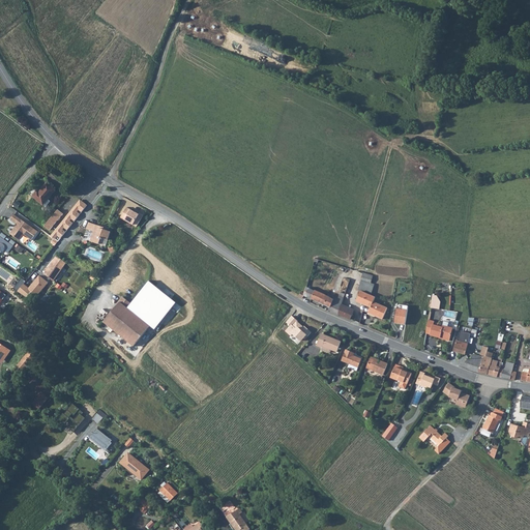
[(38,193),(37,192),(32,197),(47,207),(51,201),(49,199),(55,189),(46,183),(38,193)]
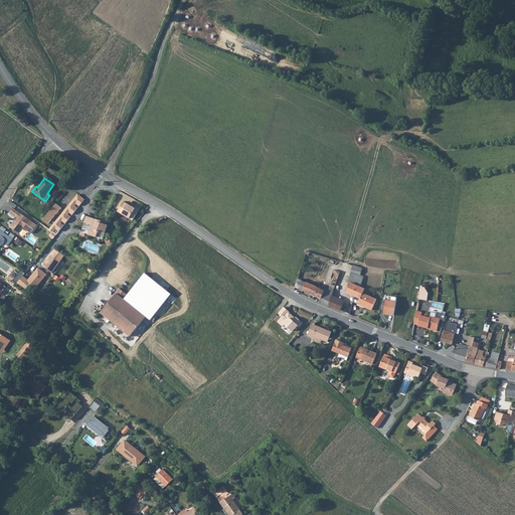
[(77,194),(49,230),(57,235),(84,200),(77,194)]
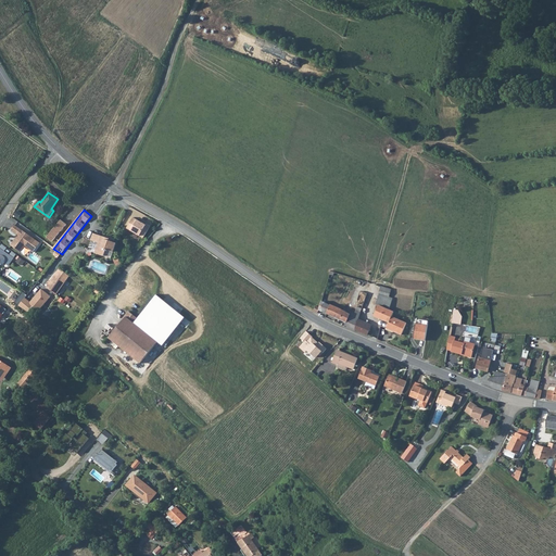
[(133,218),(126,229),(135,234),(143,239),(150,227),(133,218)]
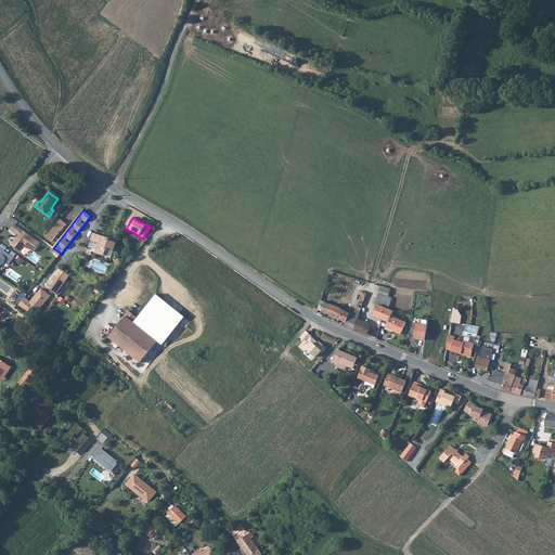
[(47,237),(53,242),(67,224),(62,220),(47,237)]
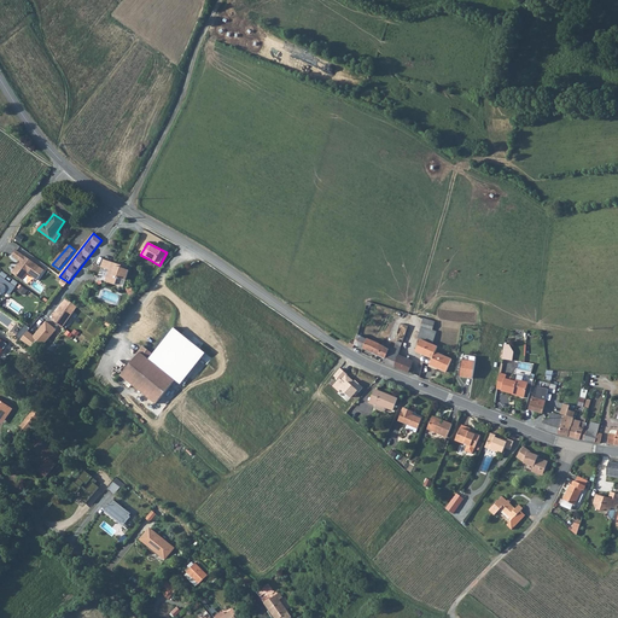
[(24,257),(17,251),(13,256),(21,262),(13,274),(23,281),(28,274),(38,280),(45,270),(25,256),(24,257)]
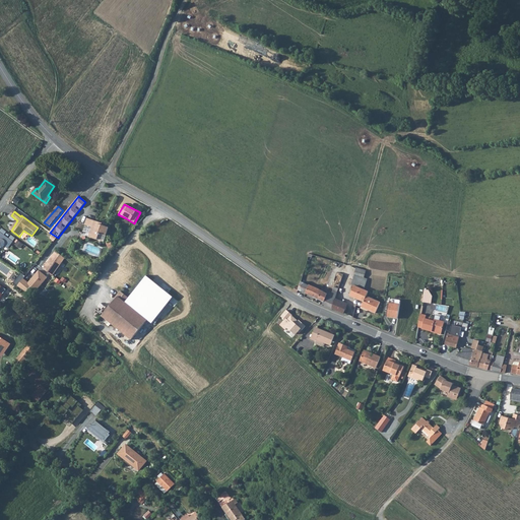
[(105,221),(88,216),(86,223),(93,225),(90,236),(99,239),(100,234),(102,234),(103,233),(108,235),(111,226),(104,223),(105,221)]
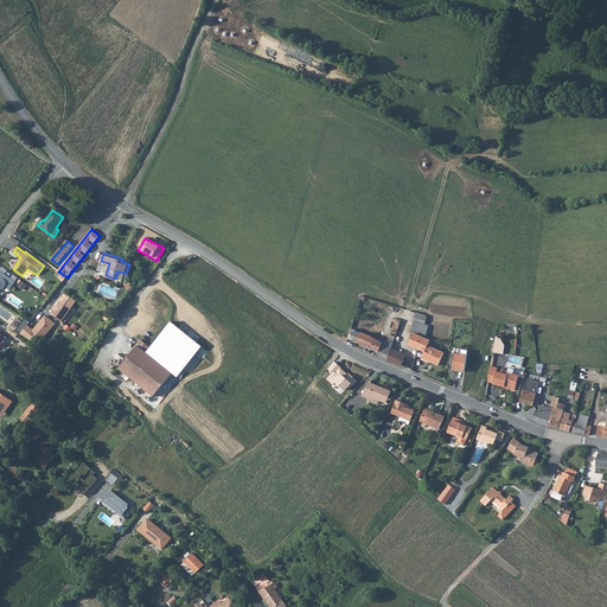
[(0,269),(0,286),(6,285),(11,287),(16,280),(18,278),(13,274),(11,276),(5,273),(0,269)]
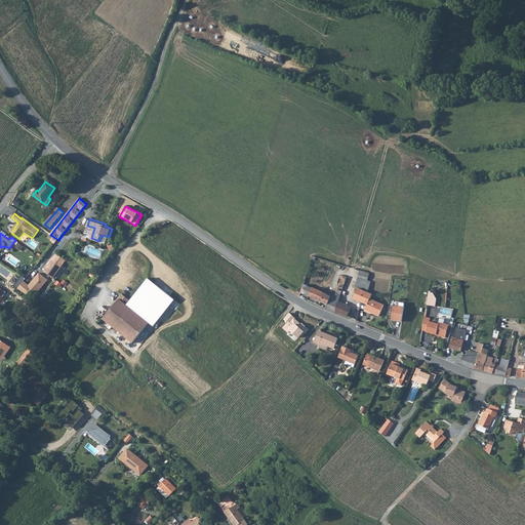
[(56,253),(43,272),(52,279),(66,260),(56,253)]
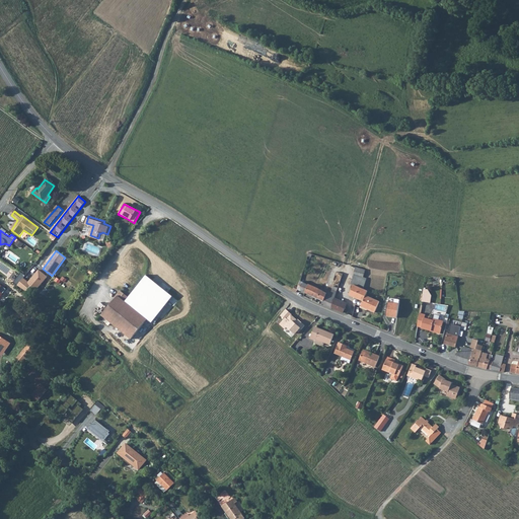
[(354,286),(349,295),(358,299),(361,288),(366,270),(356,267),(351,285),(354,286)]
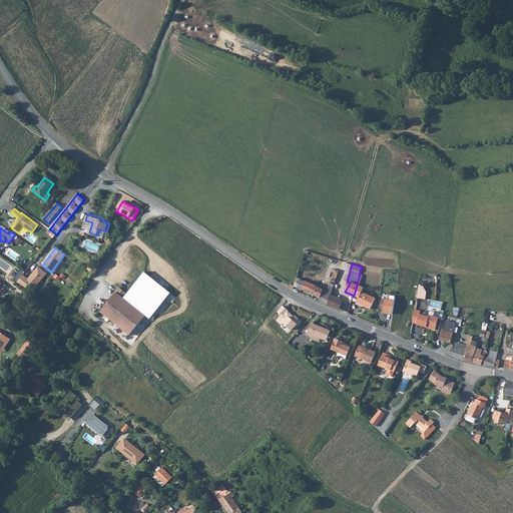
[(38,267),(29,279),(24,275),(18,284),(27,290),(32,284),(38,288),(47,274),(38,267)]
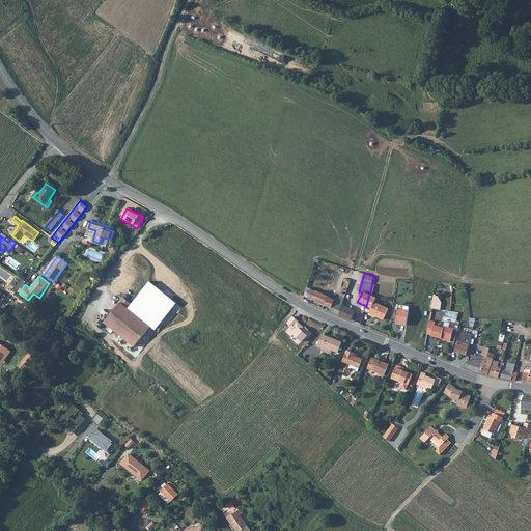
[(19,291),(26,283),(22,280),(15,288),(19,291)]
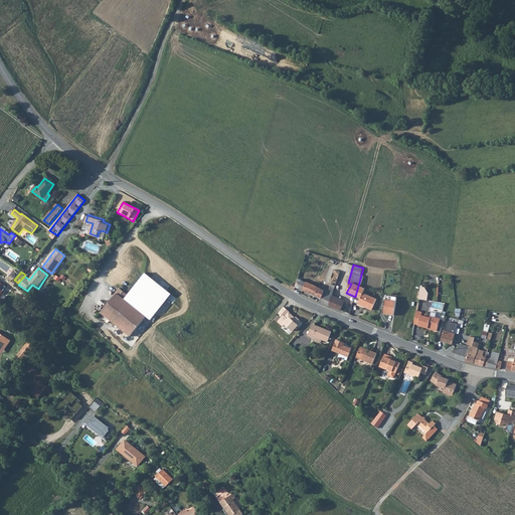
[(145,274),(137,284),(163,305),(172,295),(145,274)]
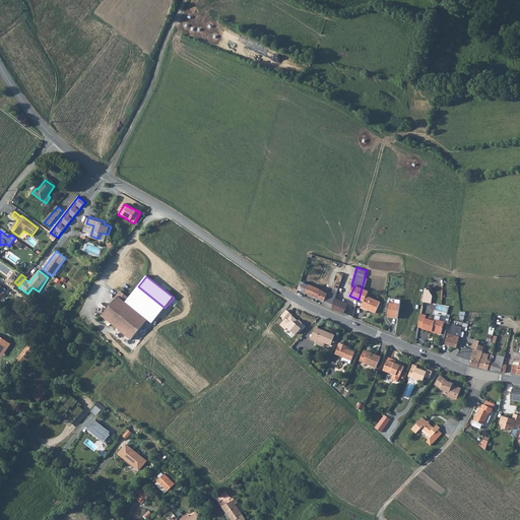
[(332,309),(335,299),(337,291),(333,290),(332,294),(329,291),(328,294),(310,285),(309,286),(300,282),(299,287),(295,286),(293,290),(298,293),(299,290),(324,303),(323,306),(332,309)]
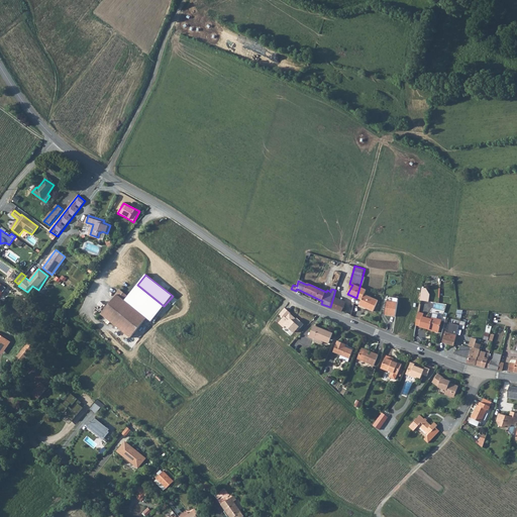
[(359,287),(356,298),(363,300),(359,306),(374,312),(379,301),(365,295),(367,291),(359,287)]
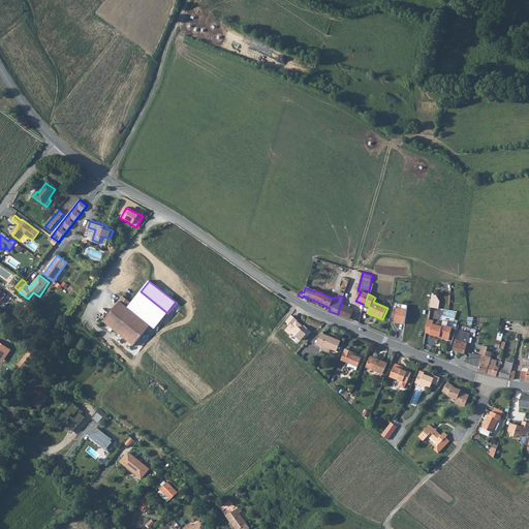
[(433,294),(431,307),(439,309),(441,302),(437,296),(433,294)]
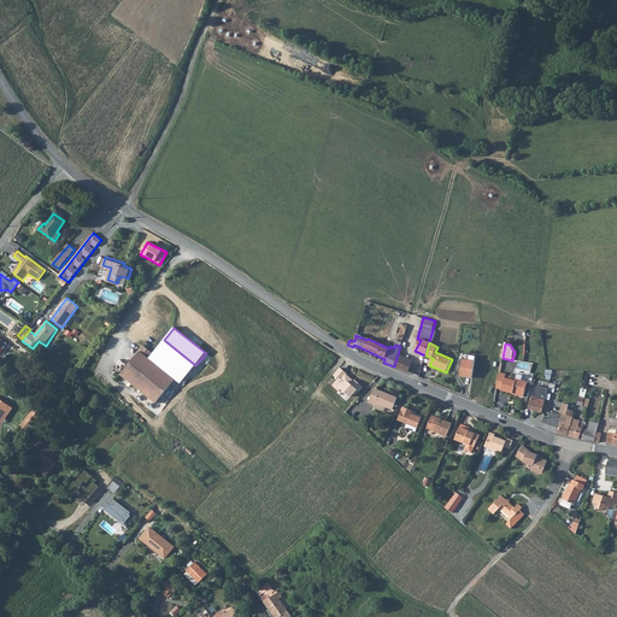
[(154,401),(165,391),(175,378),(150,357),(154,352),(145,345),(140,348),(141,351),(133,360),(122,374),(154,401)]
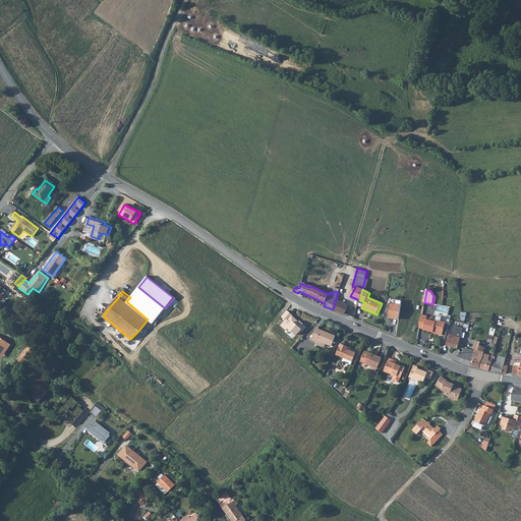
[(348,303),(336,299),(333,309),(344,314),(348,303)]
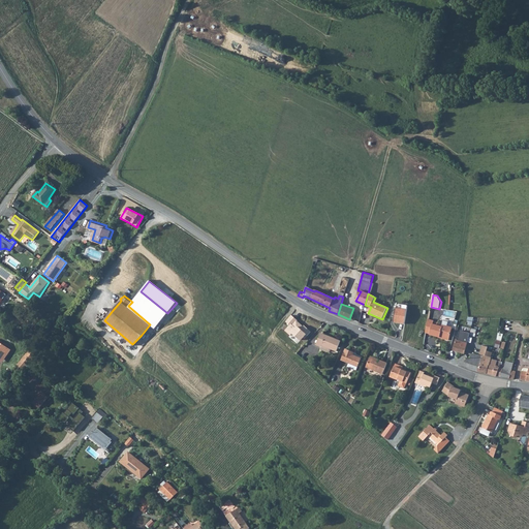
[(406,324),(408,311),(396,310),(395,322),(406,324)]
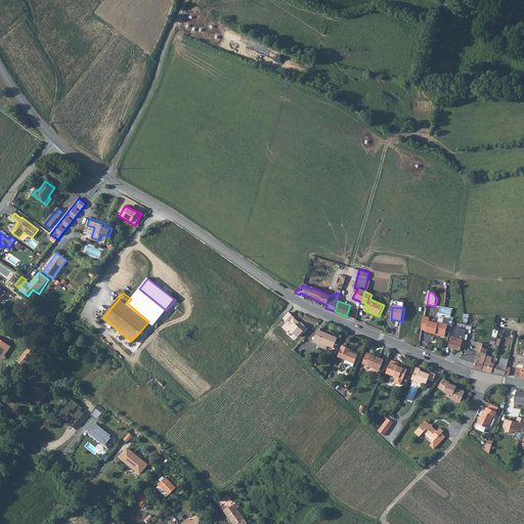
[(424,316),(422,330),(426,331),(426,332),(435,334),(435,333),(444,335),(446,324),(443,323),(437,322),(437,323),(429,321),(430,317),(424,316)]
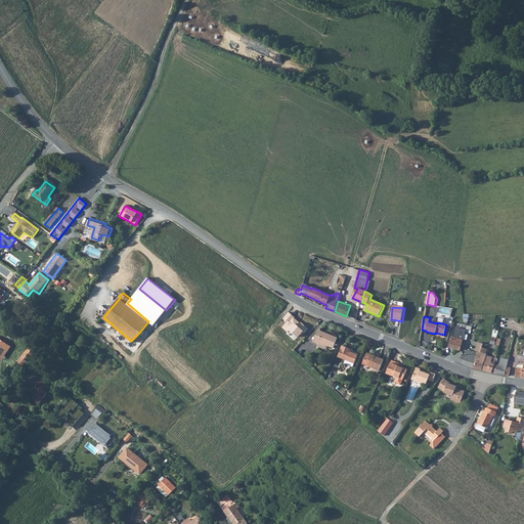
[(455,328),(453,337),(464,340),(466,330),(455,328)]
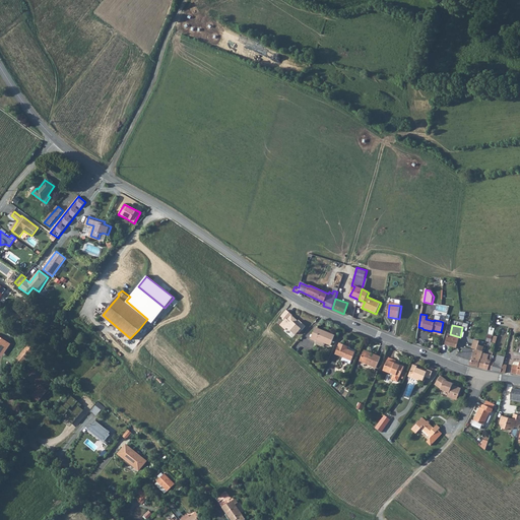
[(315,328),(310,339),(315,341),(316,340),(324,343),(330,346),(334,336),(315,328)]
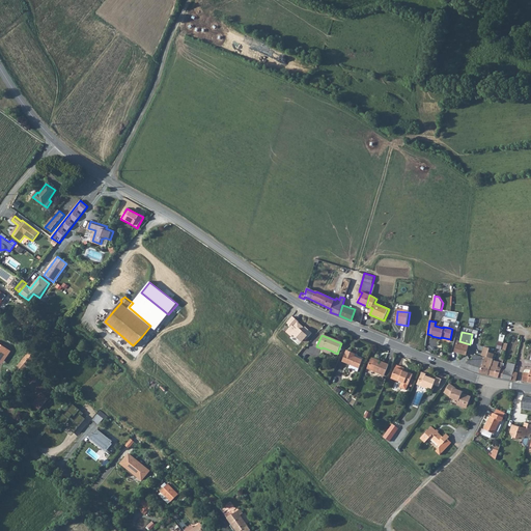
[(458,341),(455,352),(467,356),(470,344),(459,341),(458,341)]
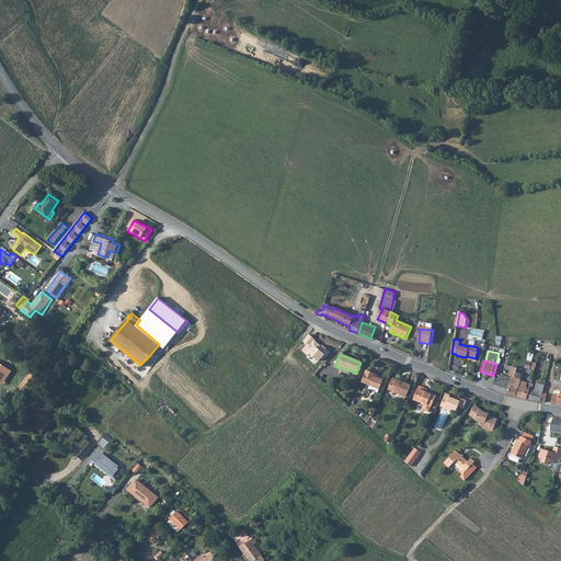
[(0,362),(0,377),(2,379),(6,375),(7,375),(9,376),(13,370),(0,362)]
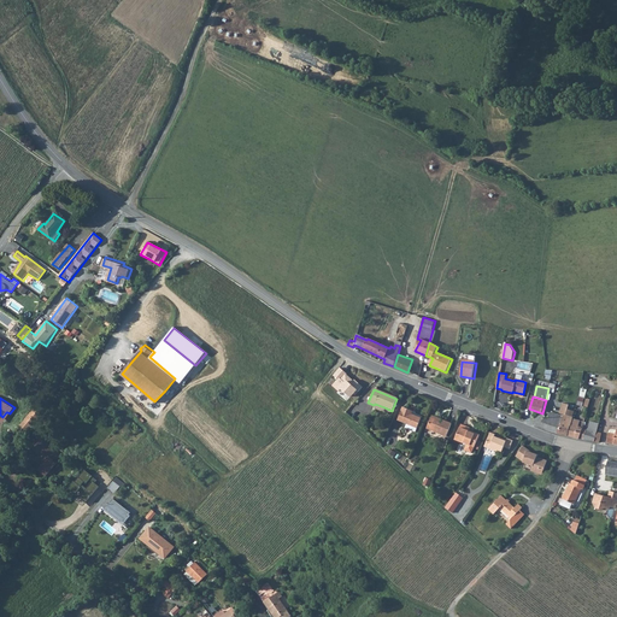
[(573,419),(574,411),(568,410),(569,405),(563,404),(560,413),(563,415),(563,416),(557,434),(568,436),(573,419)]
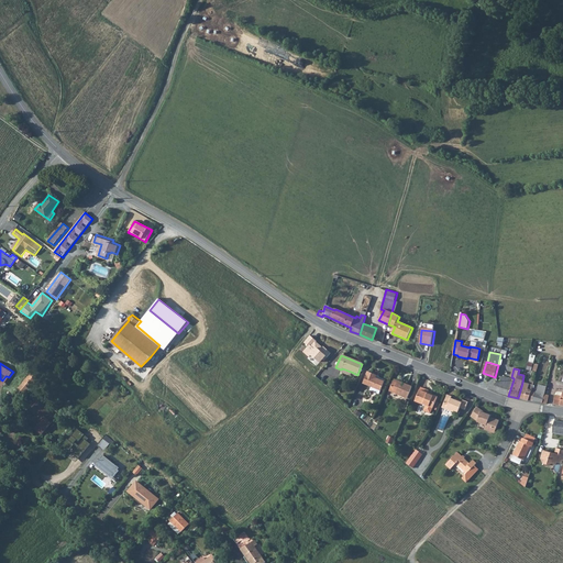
[(363,384),(372,387),(381,392),(385,383),(377,381),(377,382),(375,381),(377,376),(368,372),(363,384)]
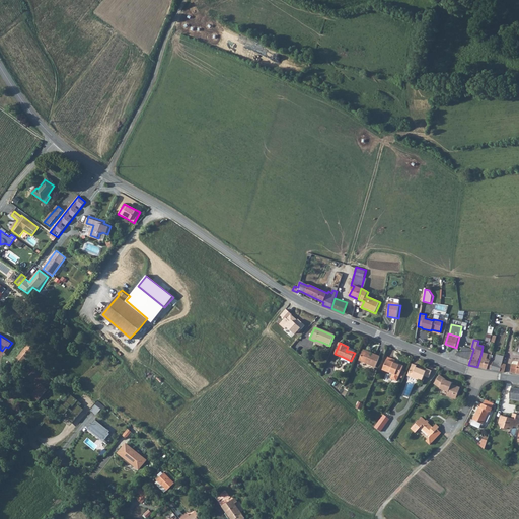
[(22,353),(28,358),(32,352),(35,349),(29,344),(22,353)]
